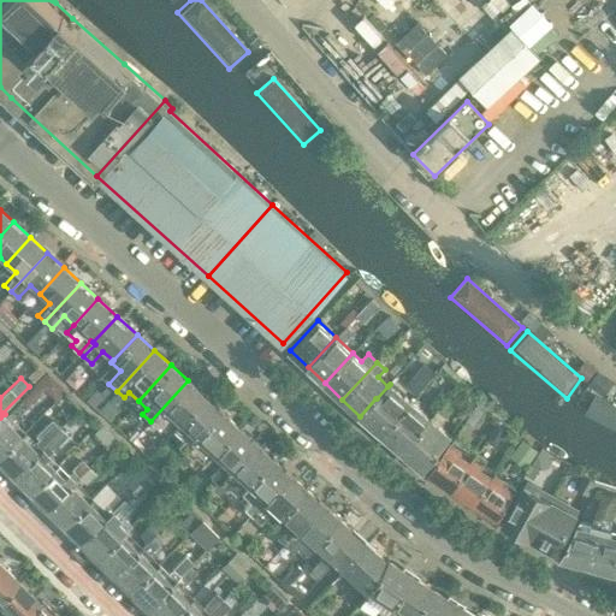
[(158,428),(163,422),(172,431),(205,396),(188,380),(150,421),(158,428)]
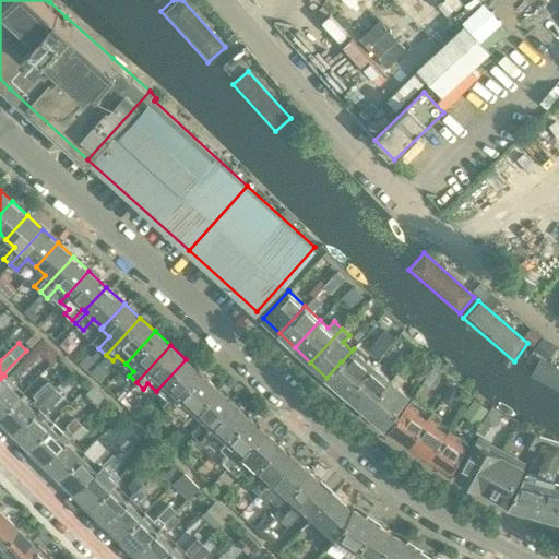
[(339,388),(347,395),(373,365),(354,348),(342,361),(341,361),(326,378),(329,379),(330,382),(336,388),(339,388)]
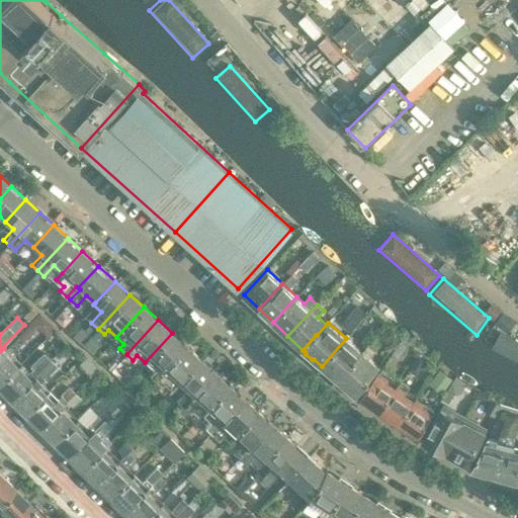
[(370,330),(361,341),(367,347),(373,340),(377,335),(370,330)]
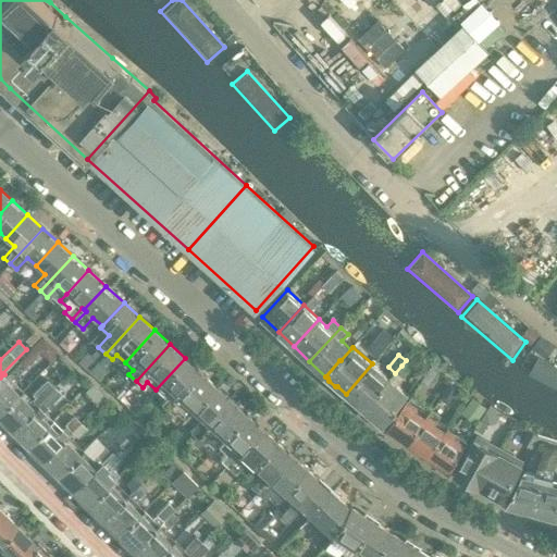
[(200,371),(185,358),(156,390),(163,397),(159,401),(166,408),(200,371)]
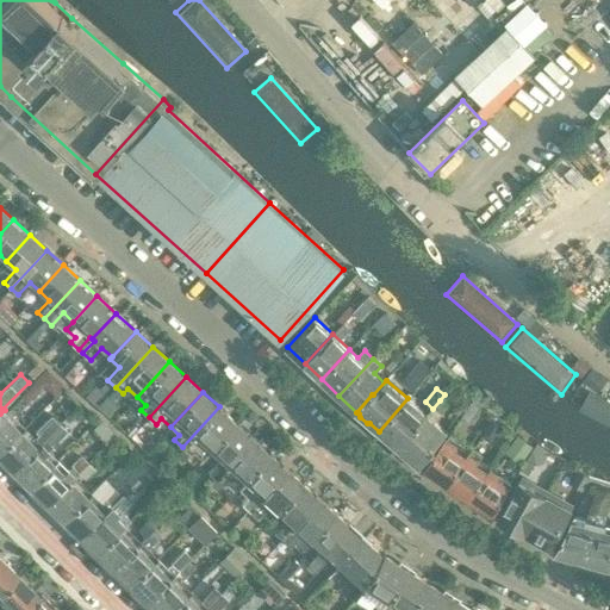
[(577,409),(609,427),(609,404),(587,392),(577,409)]
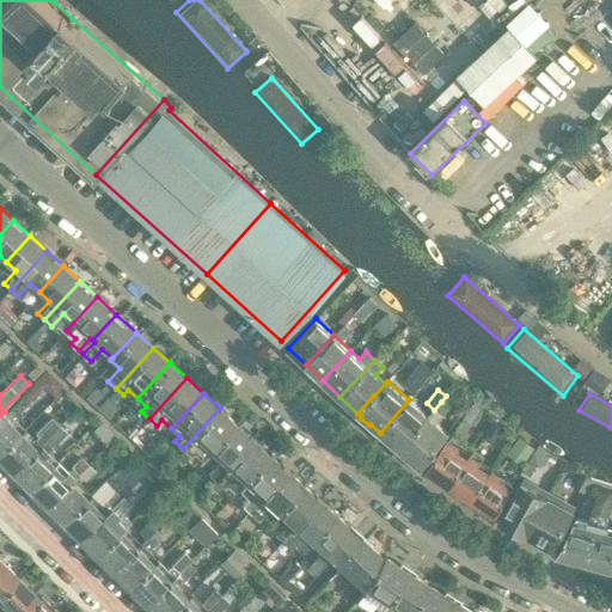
[(392,442),(399,450),(428,416),(409,399),(380,433),(381,434),(381,438),(389,444),(392,442)]
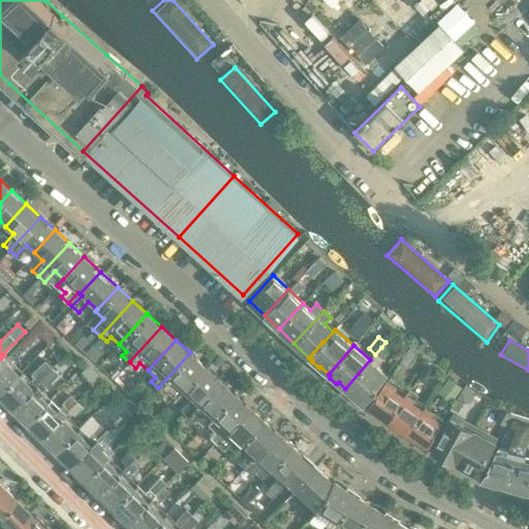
[(370,360),(345,389),(352,394),(352,397),(359,402),(361,402),(365,404),(378,389),(376,387),(387,375),(377,366),(389,353),(381,347),(375,354),(370,360)]
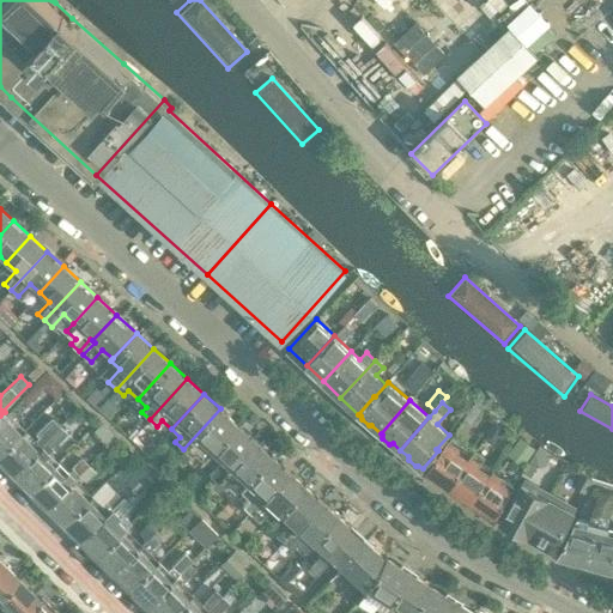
[(183,449),(190,456),(199,465),(211,453),(237,424),(220,408),(183,449)]
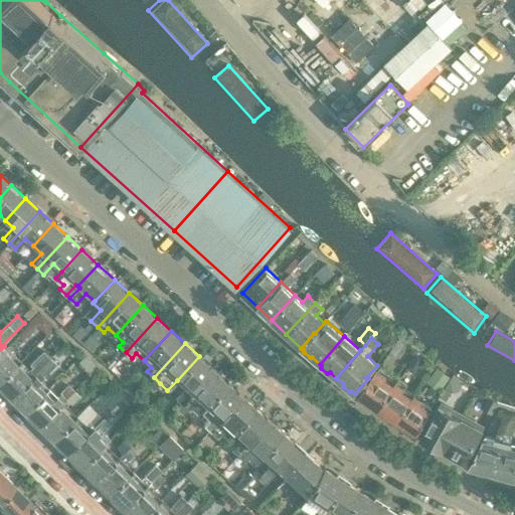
[(0,380),(19,362),(4,346),(0,349),(0,380)]
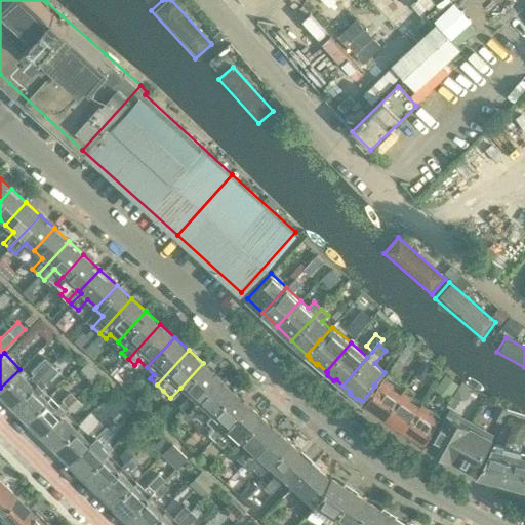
[(10,407),(11,406),(34,382),(46,370),(50,366),(43,358),(29,372),(33,375),(30,378),(19,369),(0,388),(0,397),(7,404),(10,407)]
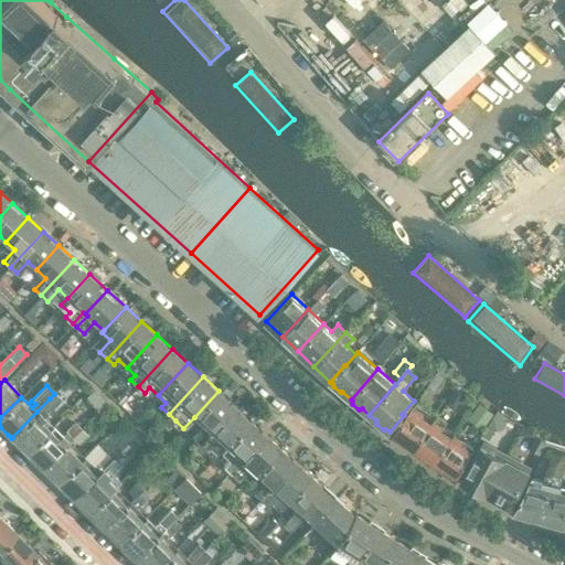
[(192,436),(199,443),(234,405),(219,391),(194,417),(203,424),(192,436)]
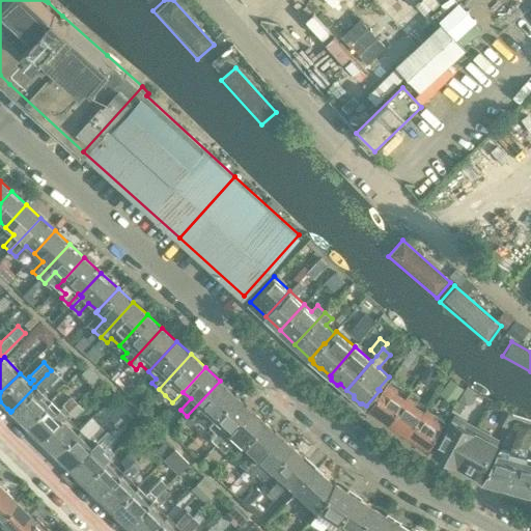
[(49,401),(39,392),(44,389),(48,392),(60,379),(51,370),(47,374),(34,387),(11,411),(10,412),(12,415),(25,426),(49,401)]
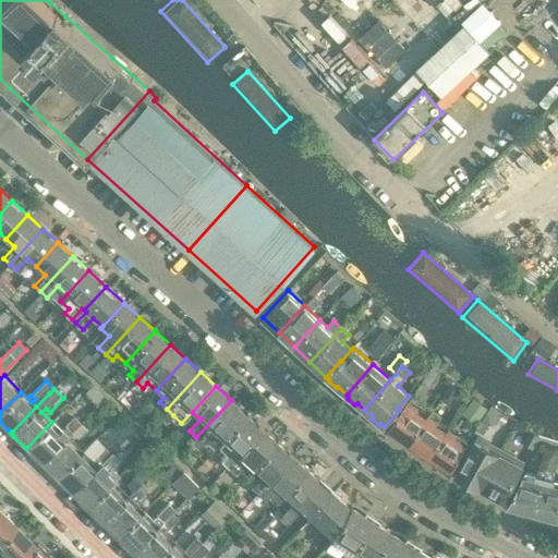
[(218,444),(222,439),(246,414),(231,400),(196,437),(204,444),(210,437),(218,444)]
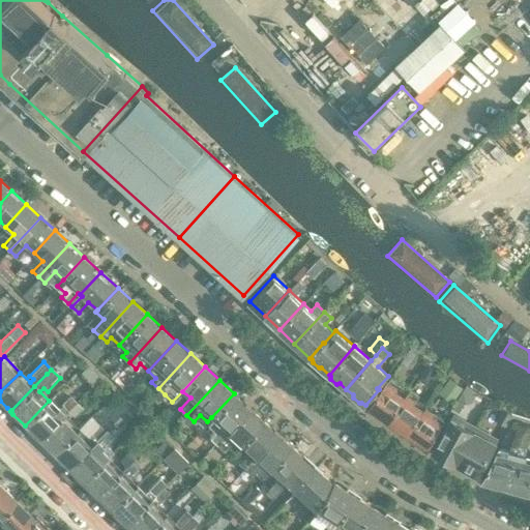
[(370,409),(389,422),(408,395),(388,382),(370,409)]
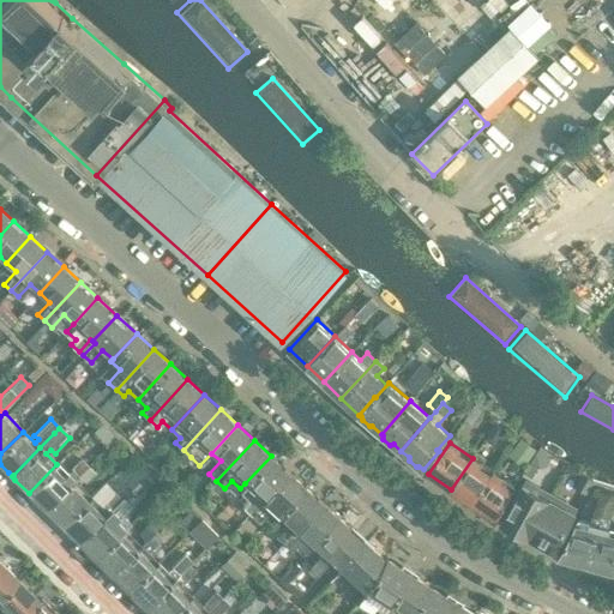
[(242,504),(250,511),(262,499),(288,470),(271,456),(245,483),(254,492),(242,504)]
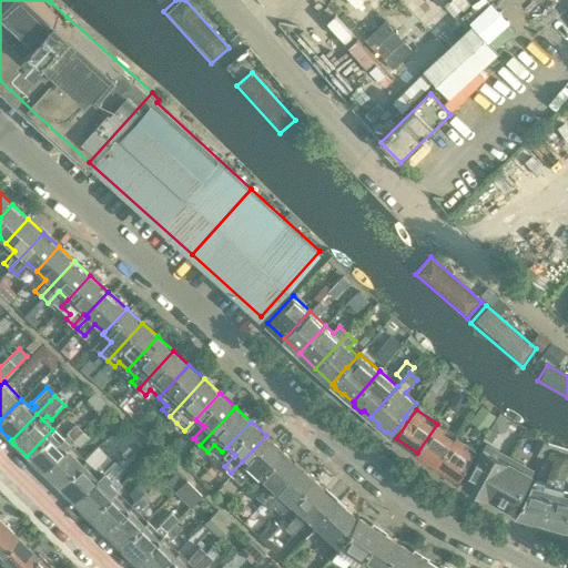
[(417,453),(437,467),(456,437),(437,424),(417,453)]
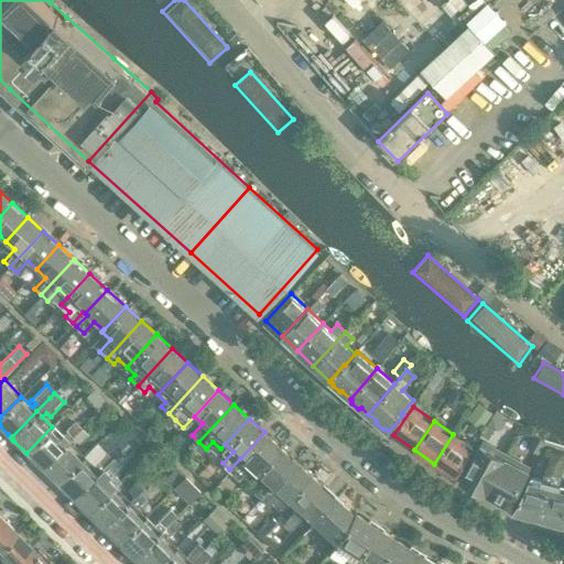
[(75,422),(61,435),(52,426),(26,453),(38,464),(41,467),(42,466),(67,442),(72,436),(80,427),(75,422)]
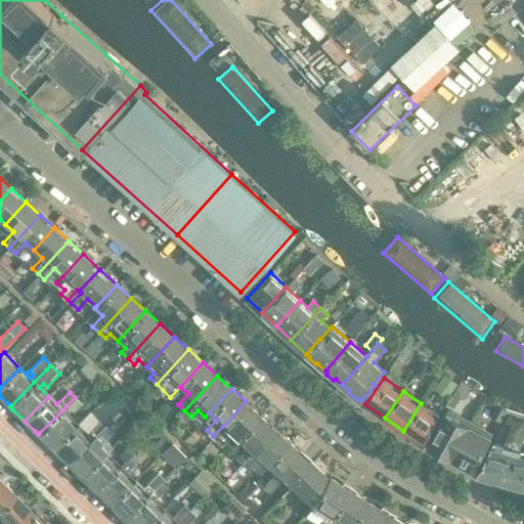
[(81,403),(75,397),(67,405),(74,411),(81,403)]
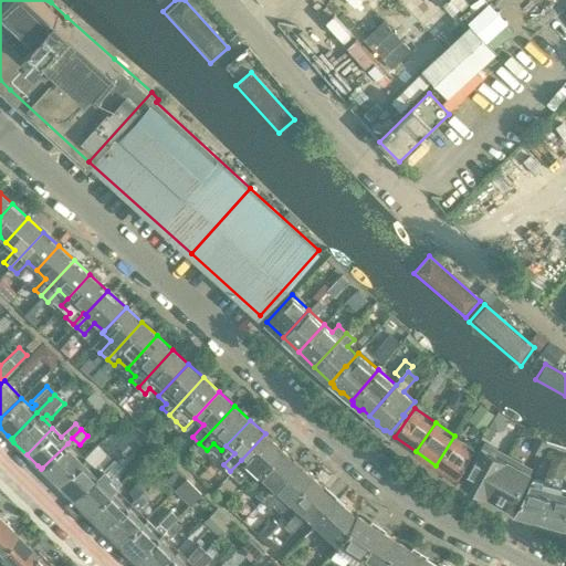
[(280,448),(265,433),(241,460),(230,471),(238,478),(242,473),(250,480),(257,473),(280,448)]
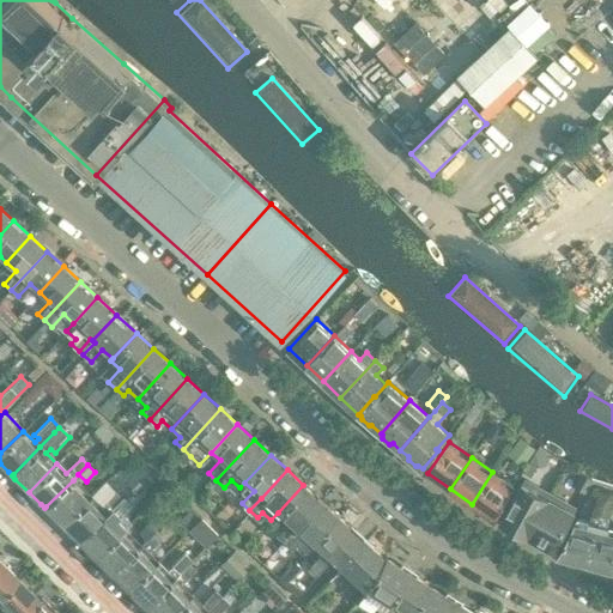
[(492,472),(472,504),(496,520),(515,486),(492,472)]
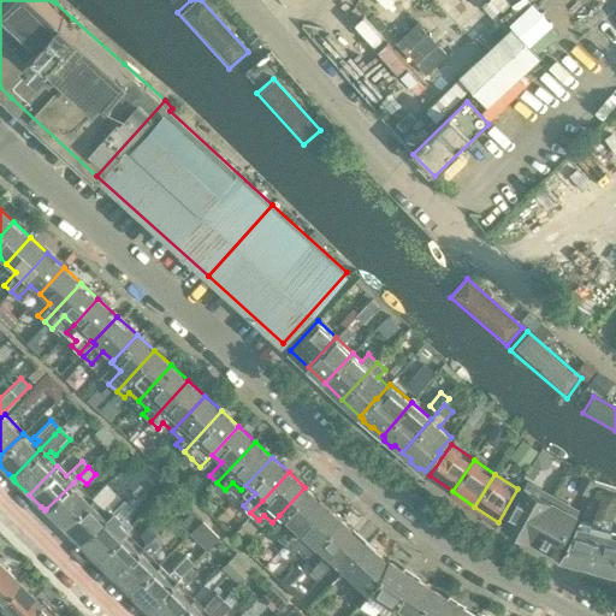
[(578,489),(587,495),(594,483),(585,477),(578,489)]
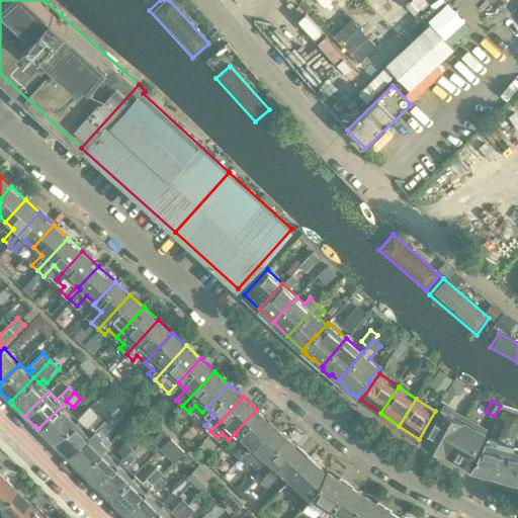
[(40,432),(52,443),(76,419),(62,406),(38,428),(37,429),(40,432)]
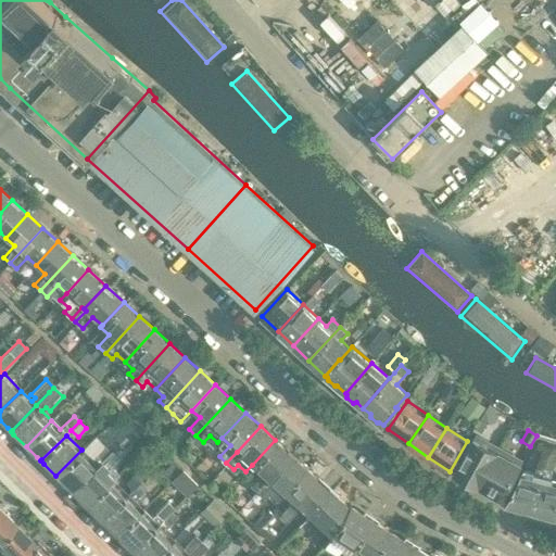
[(95,437),(81,450),(55,476),(67,488),(71,491),(72,489),(97,465),(125,437),(124,436),(114,444),(109,440),(103,445),(95,437)]
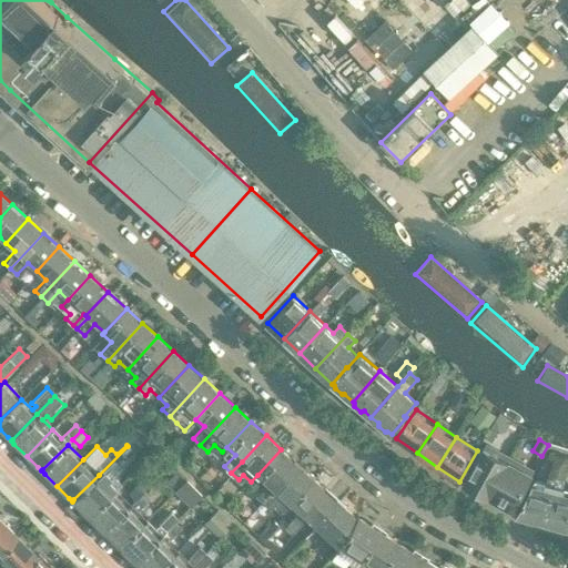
[(488,498),(509,458),(486,445),(464,485),(488,498)]
